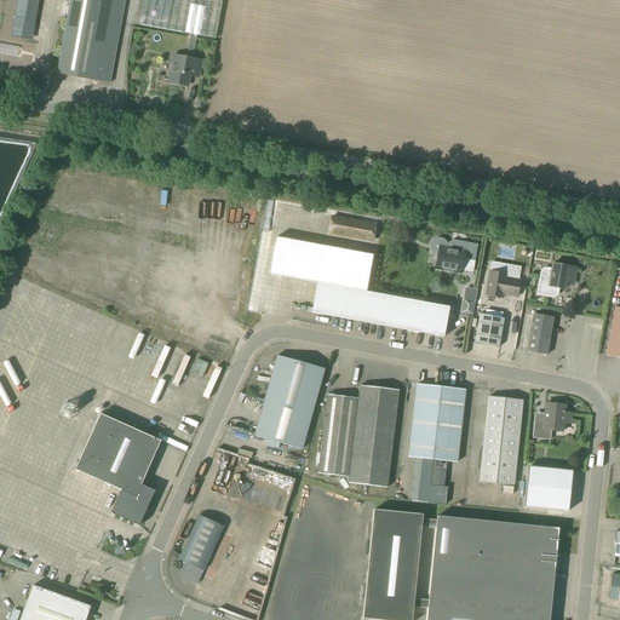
[(17,0),(13,28),(23,29),(23,26),(33,27),(36,0),(17,0)]
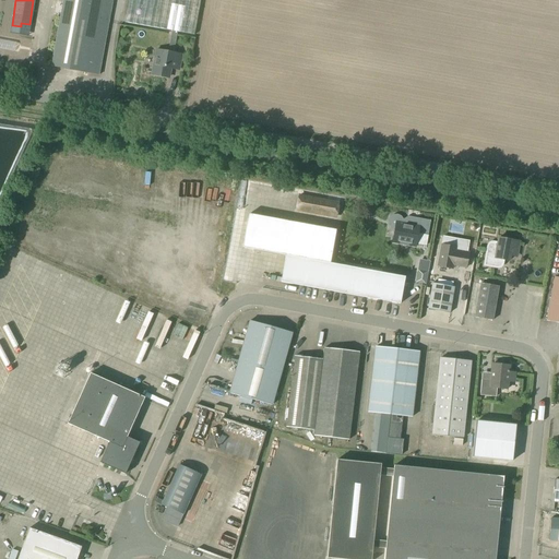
[(99,75),(113,0),(63,0),(51,67),(99,75)]
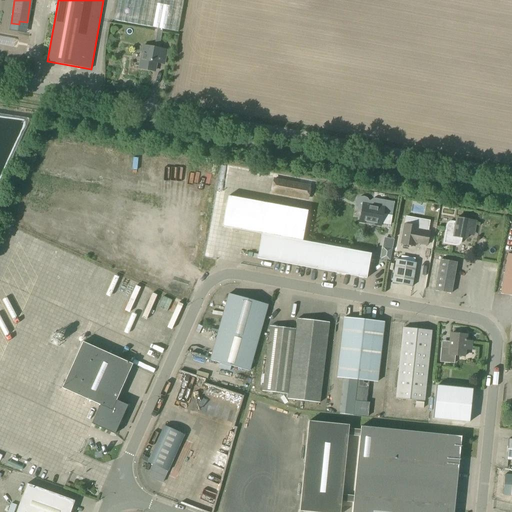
[(177,32),(182,0),(117,0),(114,21),(157,28),(162,29),(177,32)]
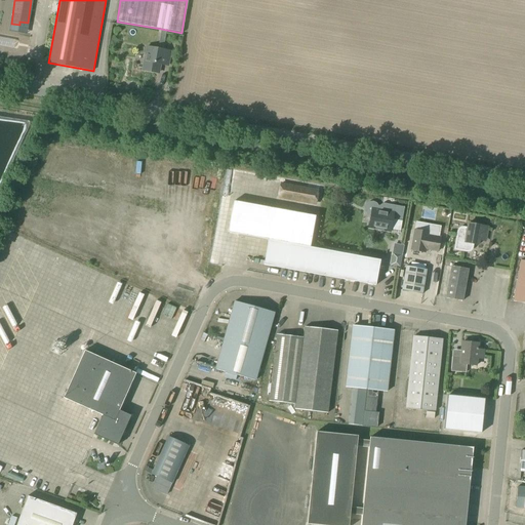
[(147,48),(143,70),(159,73),(161,65),(168,66),(170,52),(162,51),(166,30),(161,29),(157,50),(147,48)]
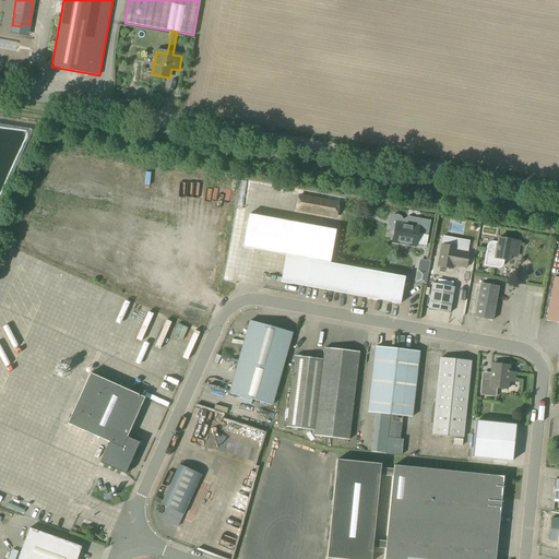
[(242,177),(239,191),(245,192),(248,178),(242,177)]
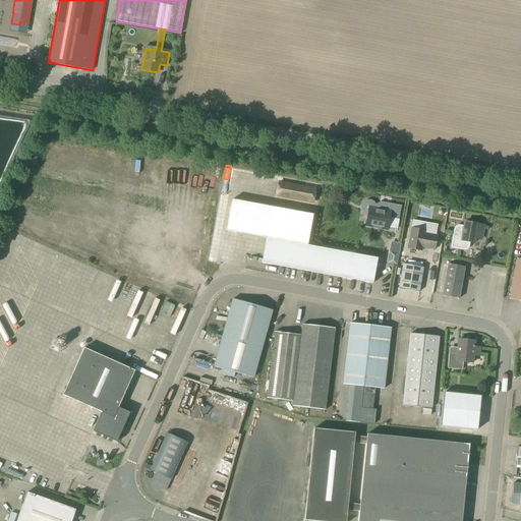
[(312,205),(313,200),(315,189),(277,182),(275,193),(275,197),(312,205)]
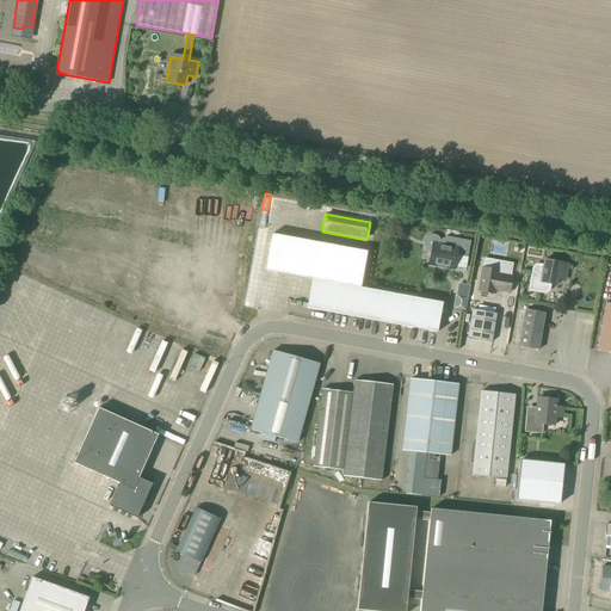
[(457,248),(440,245),(440,241),(438,238),(433,235),(429,235),(425,238),(424,242),(424,246),(426,251),(430,252),(431,252),(429,265),(455,270),(457,255),(468,258),(470,241),(460,239),(457,248)]
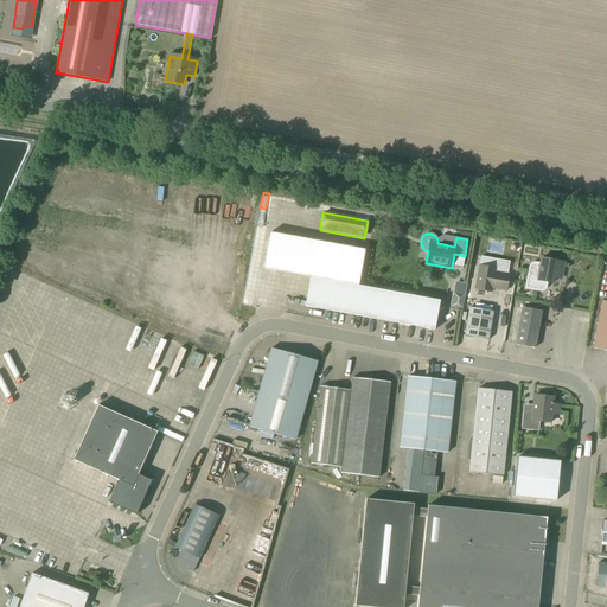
[(317,242),(305,307),(434,330),(439,301),(358,287),(364,251),(317,242)]
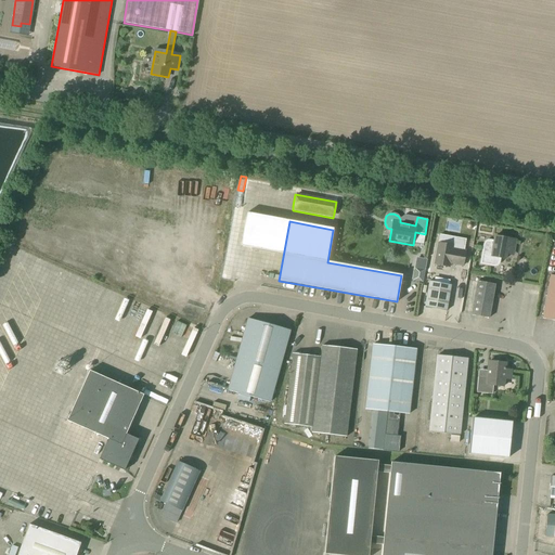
[(514,254),(516,241),(510,240),(510,239),(495,236),(494,242),(493,242),(490,241),(488,241),(487,242),(486,243),(485,245),(483,248),(481,263),(493,266),(495,266),(498,265),(499,263),(499,262),(500,258),(505,259),(506,253),(514,254)]
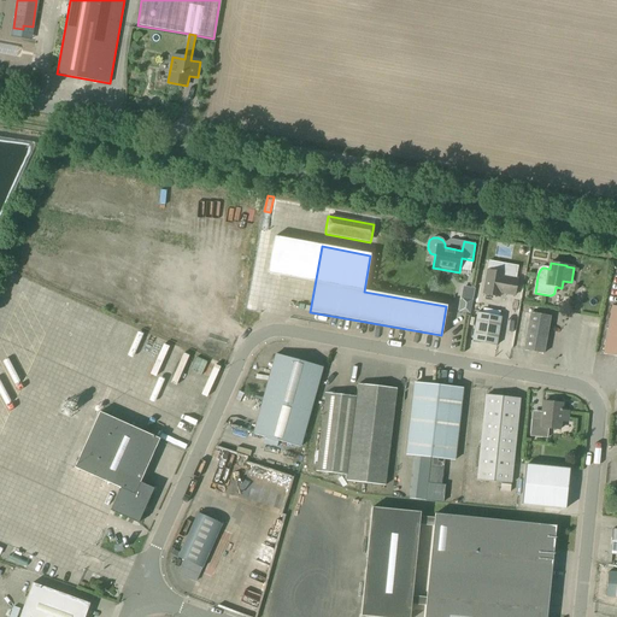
[(503,274),(488,270),(483,294),(500,297),(500,293),(515,295),(518,280),(515,278),(516,276),(513,272),(504,271),(503,274)]
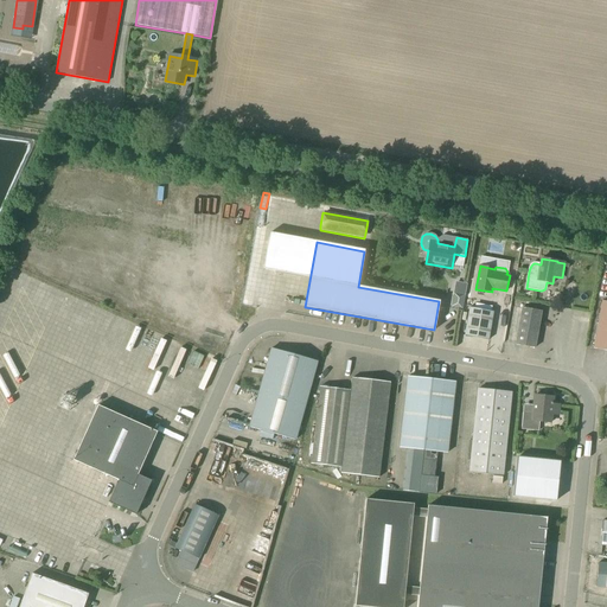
[(606,351),(606,301),(601,301),(593,349),(606,351)]
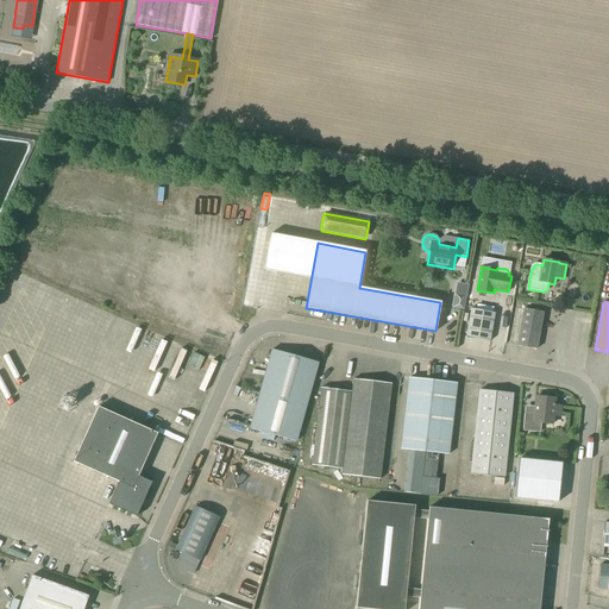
[(490,341),(495,313),(471,308),(466,337),(490,341)]
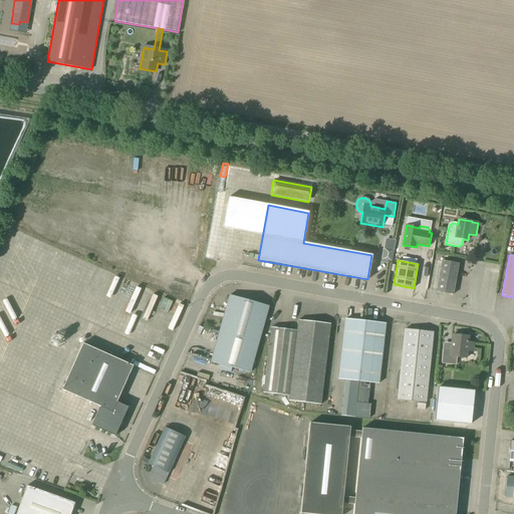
[(453,295),(459,264),(443,261),(437,292),(453,295)]
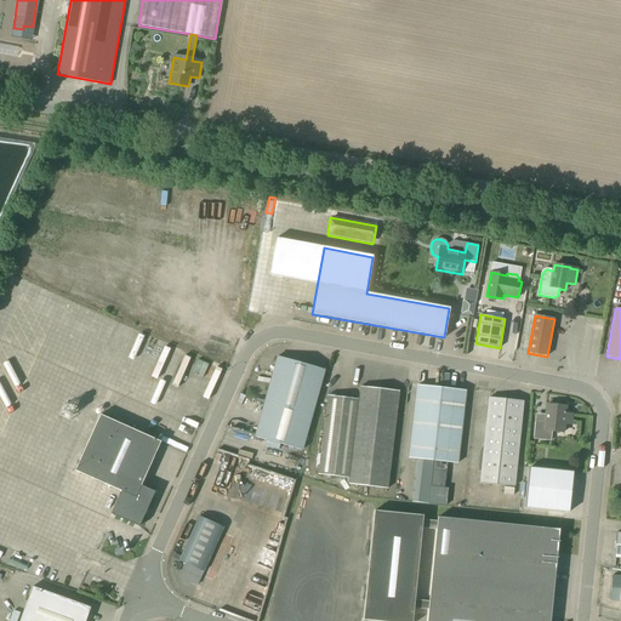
[(302,450),(325,370),(278,357),(255,437),(302,450)]
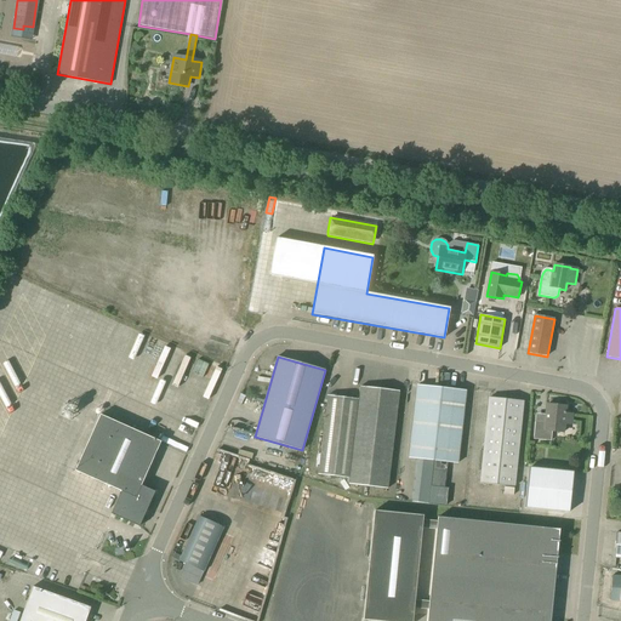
[(186,380),(191,363),(184,360),(180,379),(186,380)]
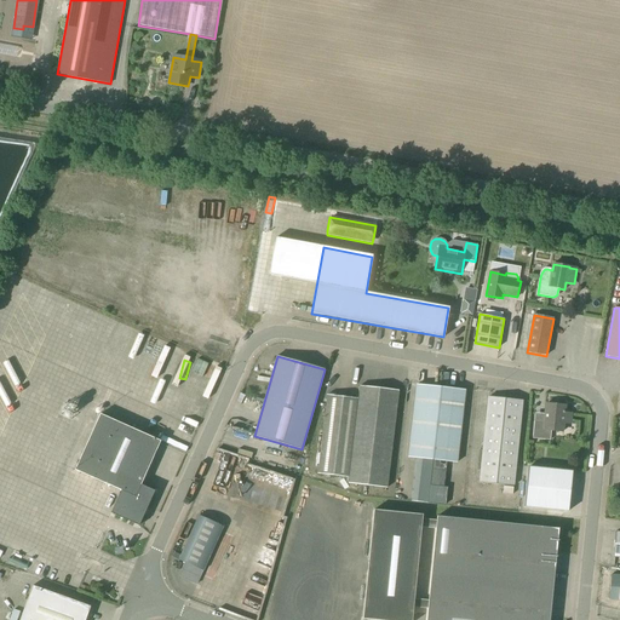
[(199,388),(202,377),(196,375),(193,386),(199,388)]
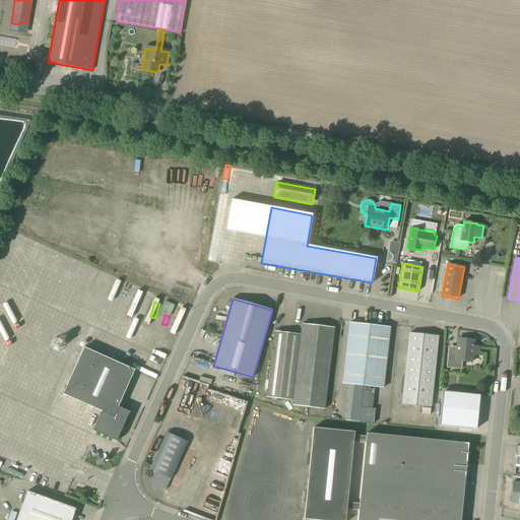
[(363,386),(370,325),(349,323),(342,384),(348,385),(344,420),(358,423),(360,407),(362,386),(363,386)]
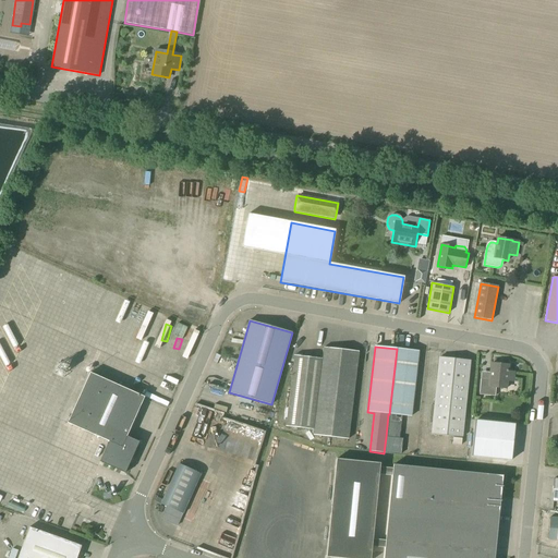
[(324,348),(323,360),(314,431),(313,436),(348,439),(359,352),(324,348)]
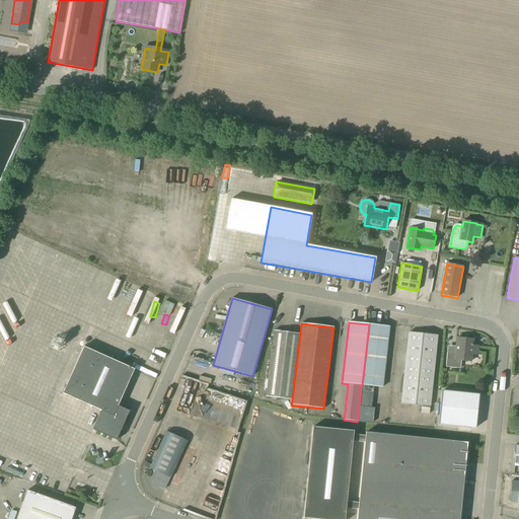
[(369,324),(362,385),(373,386),(382,387),(389,326),(369,324)]
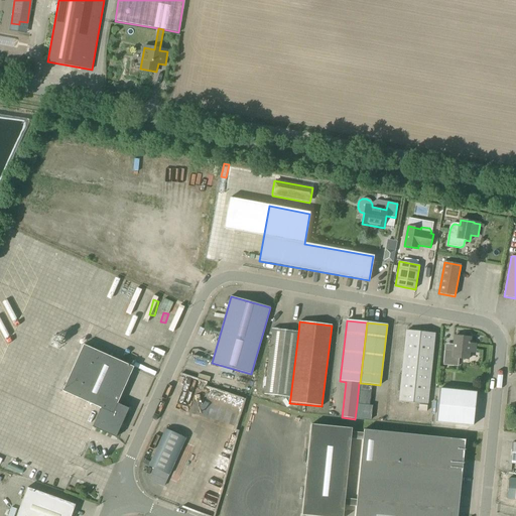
[(290,398),(298,333),(272,330),(264,395),(290,398)]
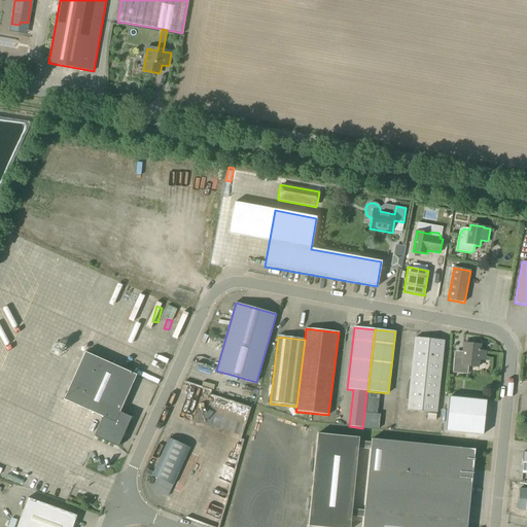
[(436,414),(444,341),(415,339),(408,411),(436,414)]
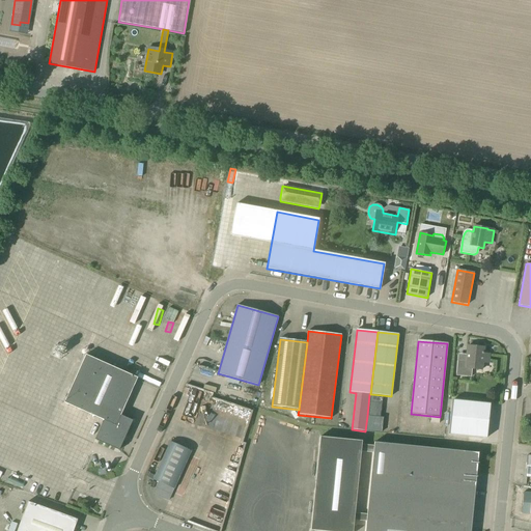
[(488,363),(490,355),(483,354),(484,347),(468,346),(466,362),(457,361),(456,375),(471,378),(472,369),(481,370),(482,363),(488,363)]
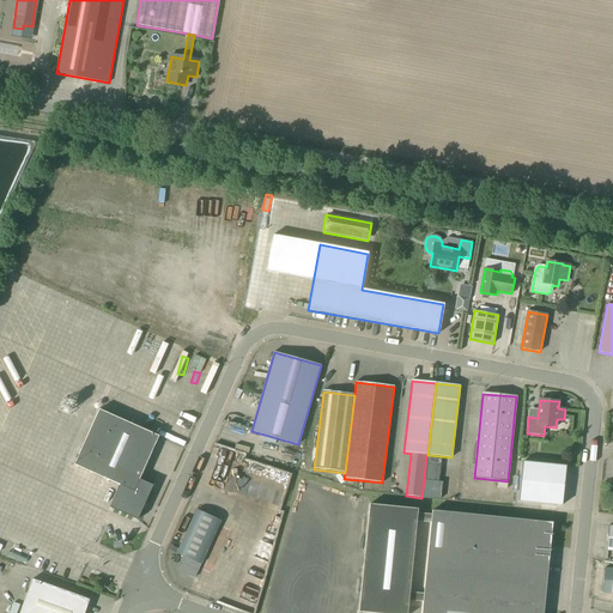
[(138,520),(153,486),(139,480),(159,437),(99,410),(74,465),(120,486),(110,508),(138,520)]
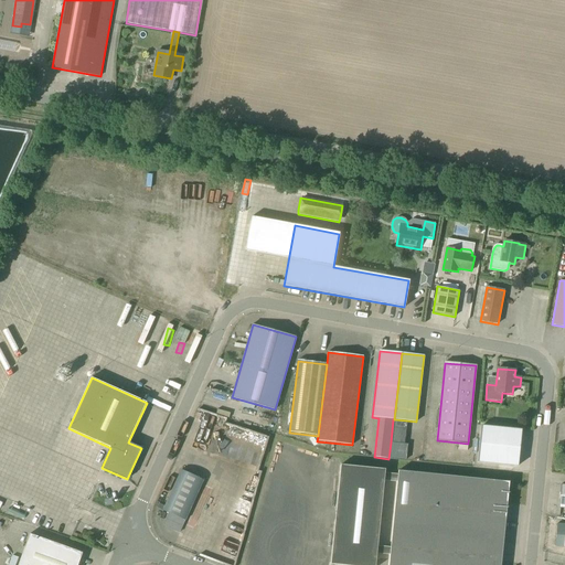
[(394,419),(393,419),(391,443),(404,444),(406,420),(394,419)]
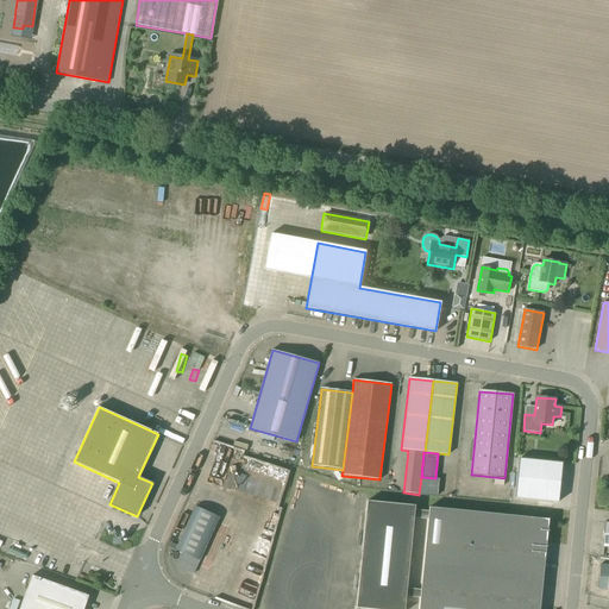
[(563,464),(518,459),(514,498),(558,503),(563,464)]
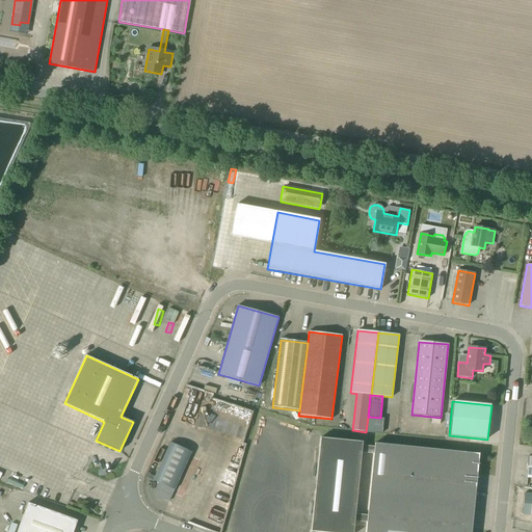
[(471,531),(479,454),(375,444),(374,447),(362,446),(363,442),(303,436),(302,443),(306,443),(306,445),(301,445),(296,497),(313,499),(316,469),(317,470),(311,531),(317,531),(353,531),(354,522),(367,523),(366,531),(471,531)]
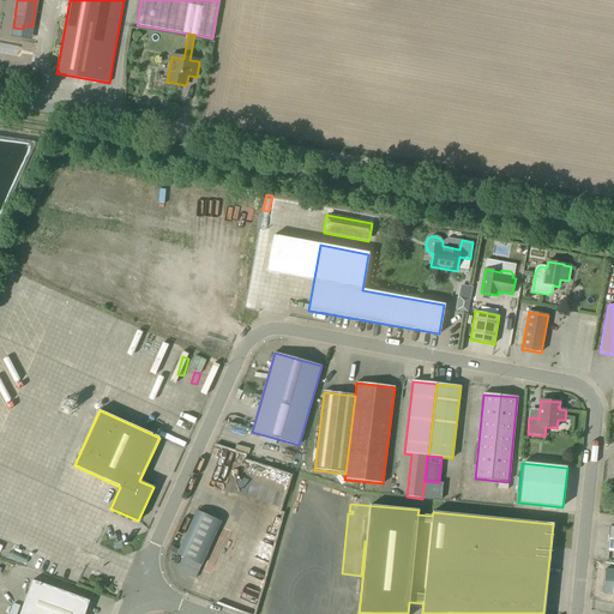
[(221,522),(197,511),(178,555),(202,566),(221,522)]
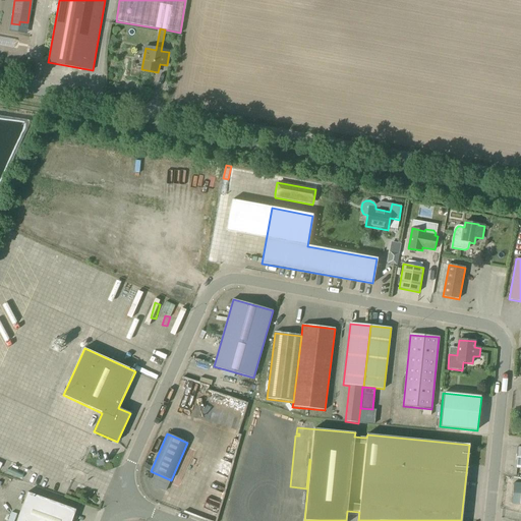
[(520,482),(513,482),(511,503),(520,504),(520,482)]
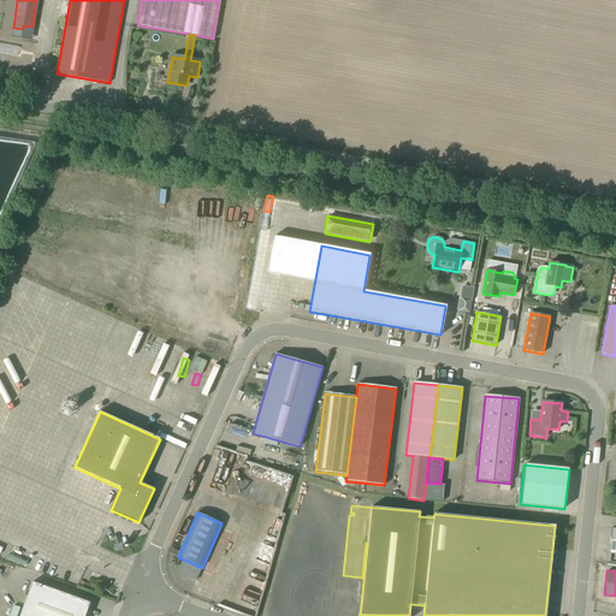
[(84,615),(90,603),(33,582),(19,615),(84,615)]
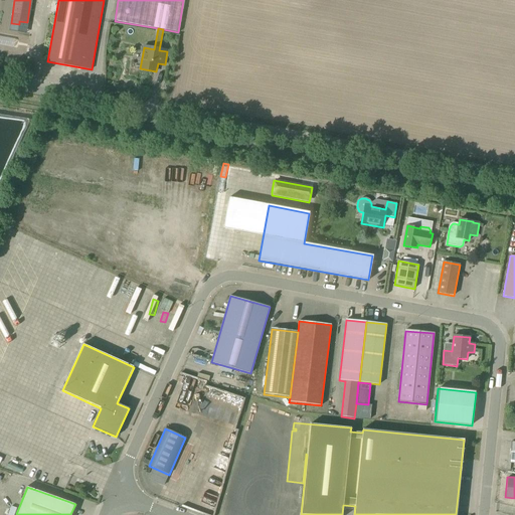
[(203,511),(213,514),(215,508),(205,506),(203,511)]
